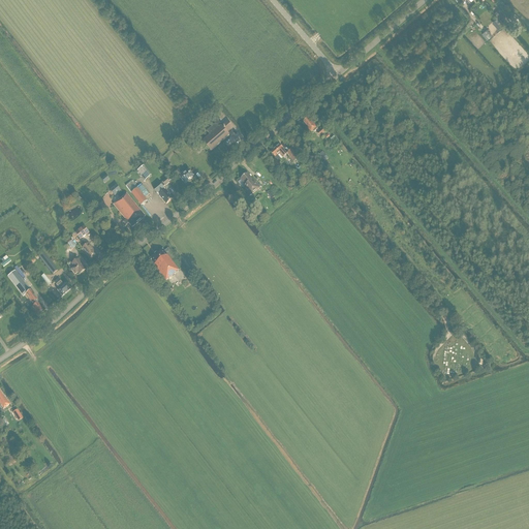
[(498,30),(502,25),(496,18),(491,23),(498,30)]
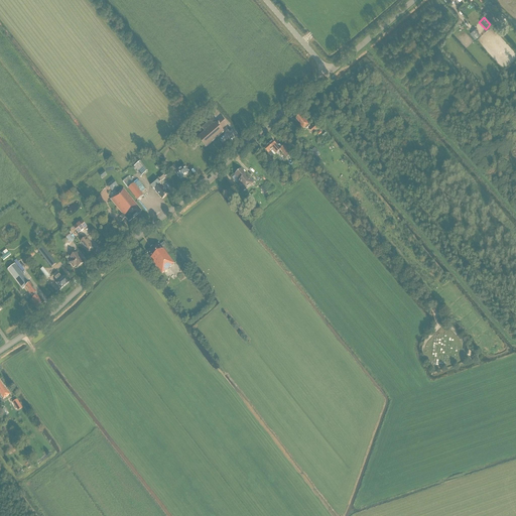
[(215,121),(209,113),(207,115),(213,123),(215,121)]
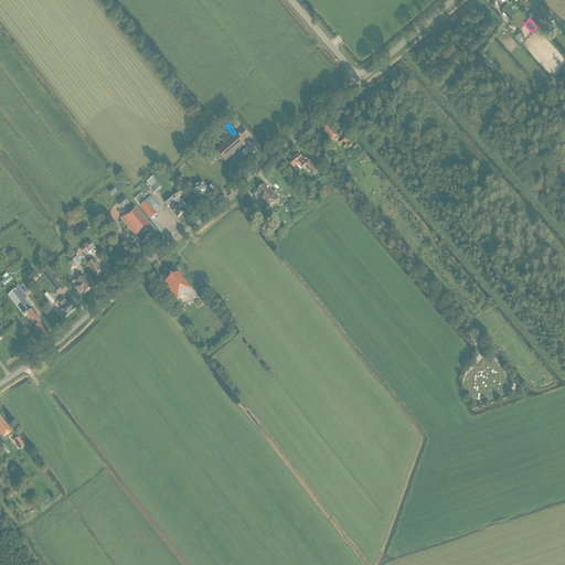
[(328,138),(332,141),(334,140),(336,141),(339,138),(338,137),(338,136),(333,130),(332,131),(328,127),(324,130),(329,137),(328,138)]
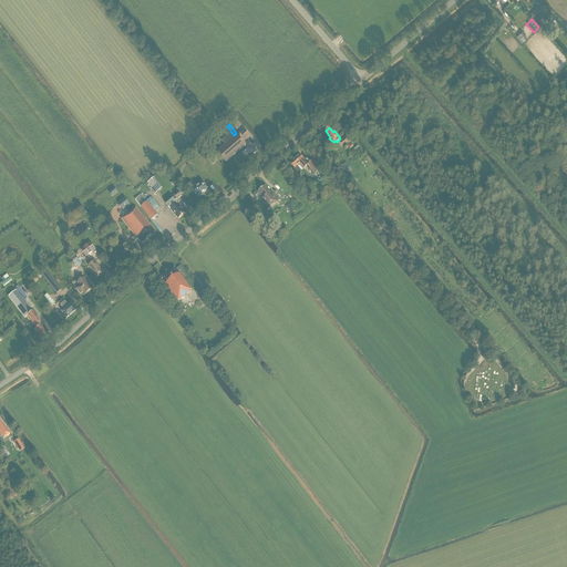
[(225,144),(216,152),(226,162),(246,145),(244,143),(250,137),(244,130),(237,135),(236,134),(235,136),(232,132),(222,141),(225,144)]
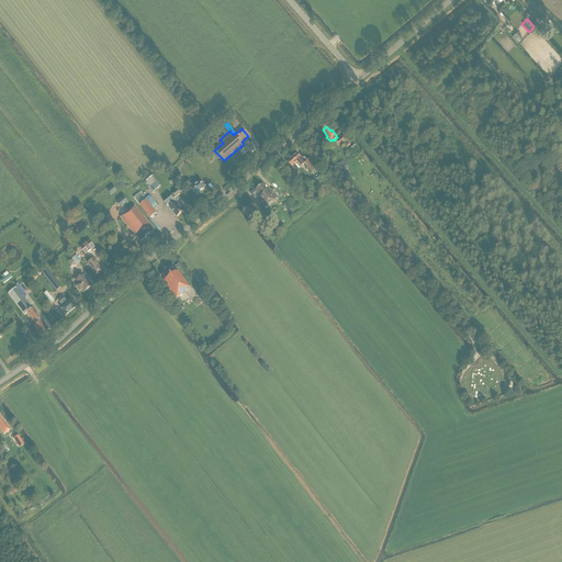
[(344,142),(346,139),(343,136),(337,142),(339,145),(340,145),(344,142)]
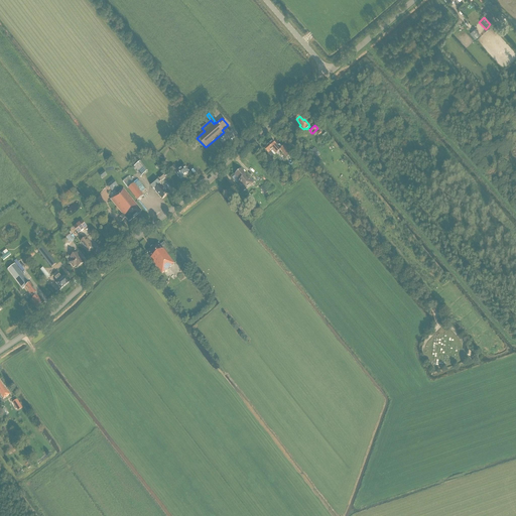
[(276,154),(279,151),(277,149),(278,148),(277,147),(277,146),(272,141),(268,145),(272,150),(276,154)]
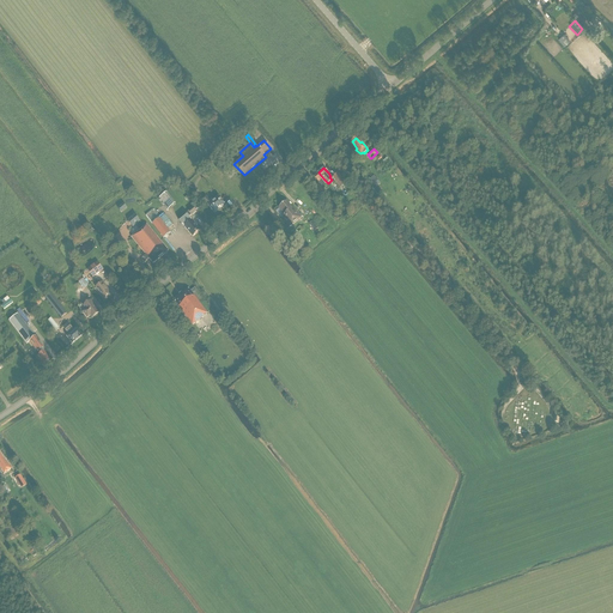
[(319,183),(323,188),(328,183),(323,178),(319,173),(313,176),(319,183)]
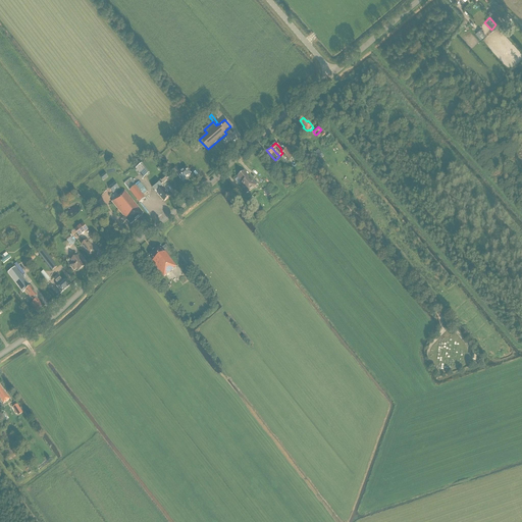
[(288,148),(283,152),(291,160),(295,157),(288,148)]
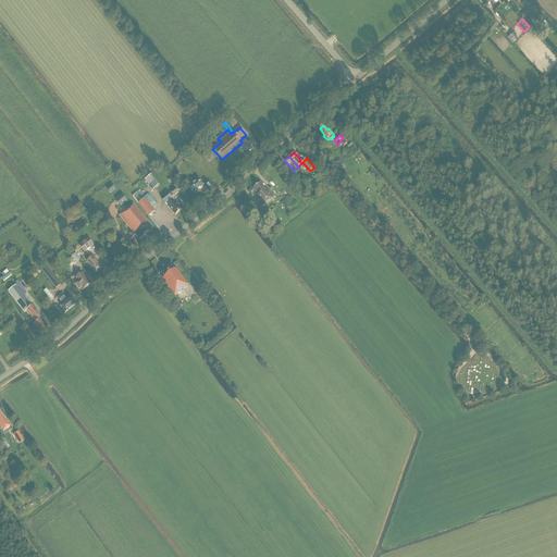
[(342,170),(345,168),(339,160),(335,164),(337,168),(338,166),(342,170)]
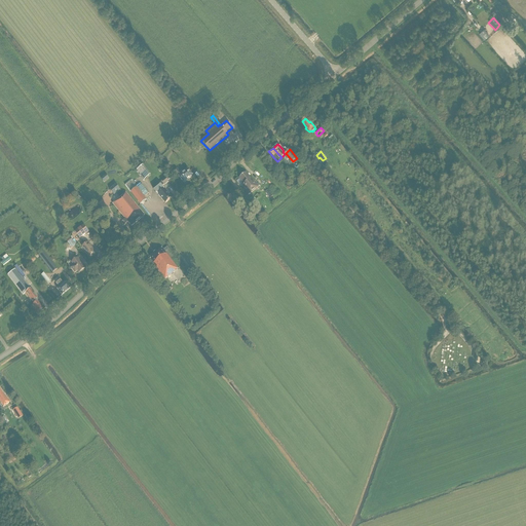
[(276,168),(279,166),(274,159),(271,162),(276,168)]
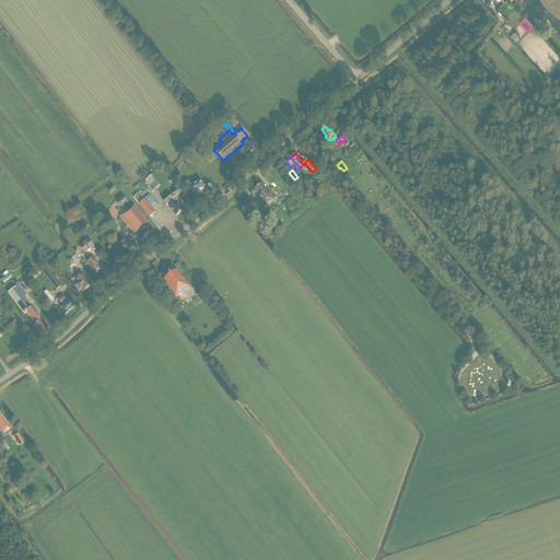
[(152,176),(146,182),(153,191),(160,186),(152,176)]
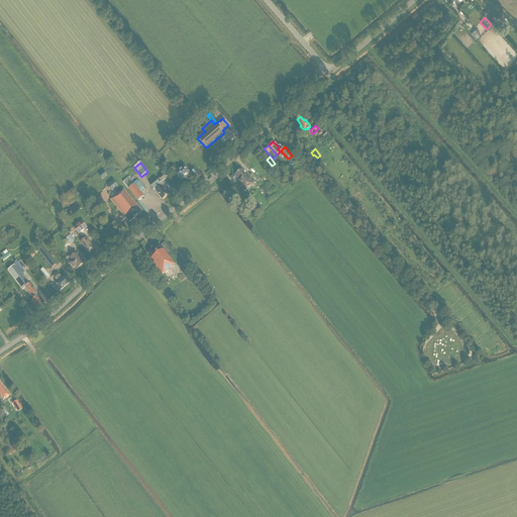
[(181,180),(190,173),(184,166),(180,169),(179,168),(177,170),(174,166),(171,168),(181,180)]
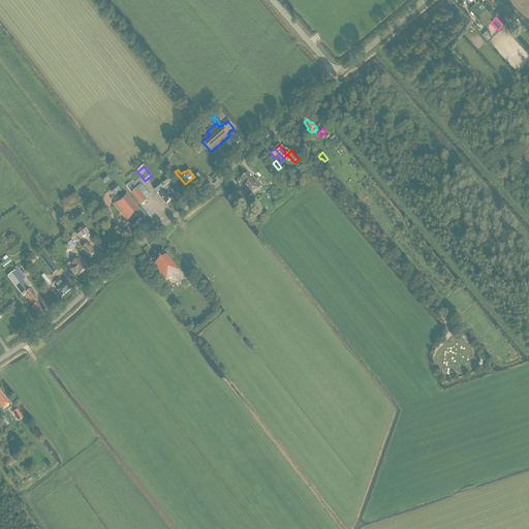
[(250,196),(260,188),(253,180),(252,180),(248,174),(241,180),(245,186),(243,188),(250,196)]
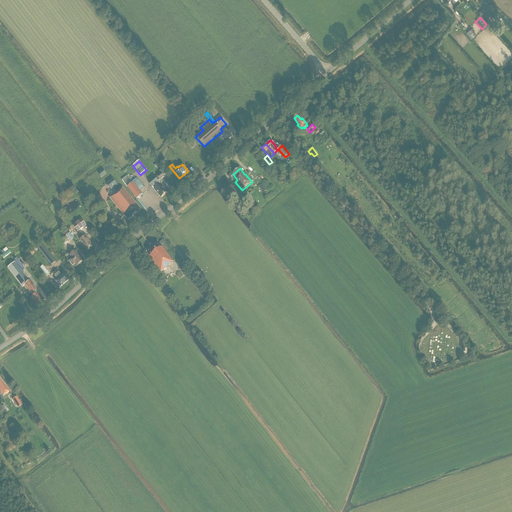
[(153,189),(160,198),(167,193),(163,187),(160,184),(158,182),(160,180),(164,177),(163,176),(161,173),(155,179),(156,179),(149,184),(153,189)]
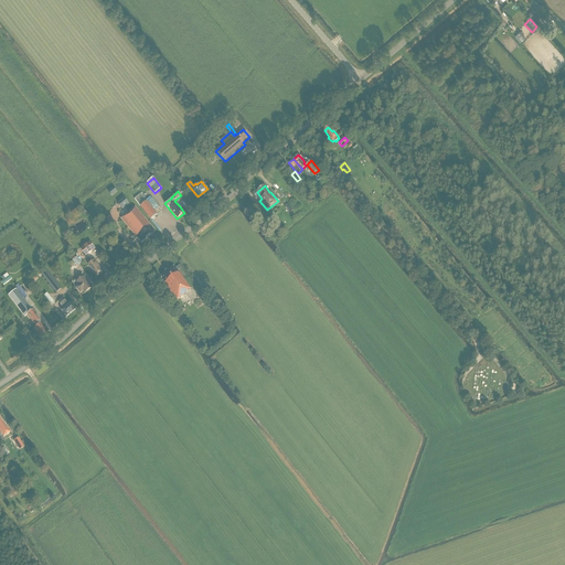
[(125,199),(118,203),(123,210),(129,204),(125,199)]
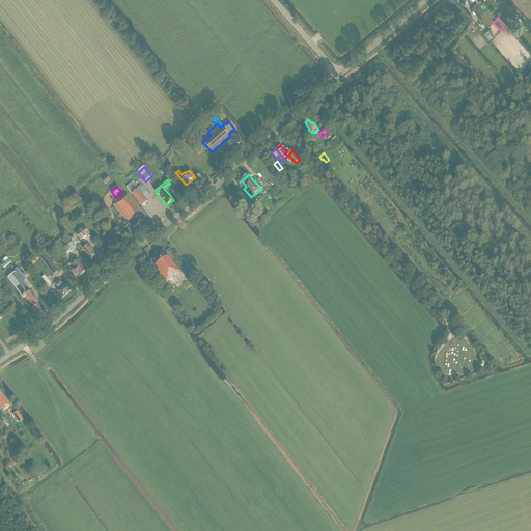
[(142,206),(147,201),(138,190),(132,194),(142,206)]
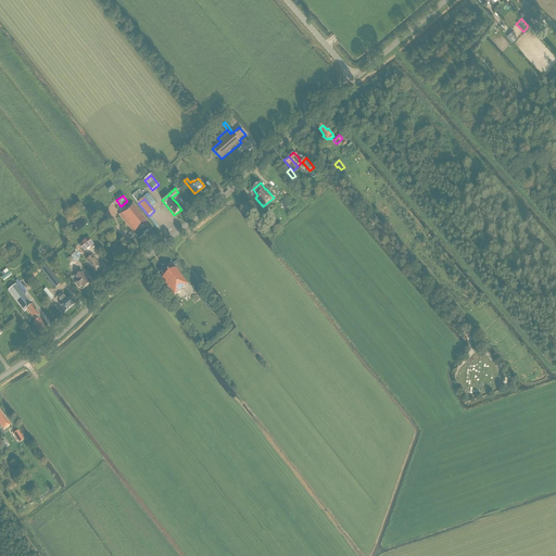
[(289,207),(283,201),(280,203),(286,211),(289,207)]
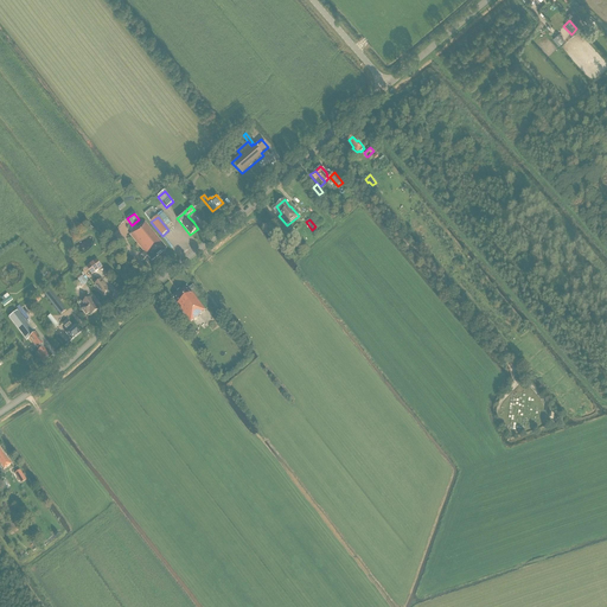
[(152,261),(167,249),(146,223),(131,235),(145,253),(141,255),(145,259),(147,256),(152,261)]
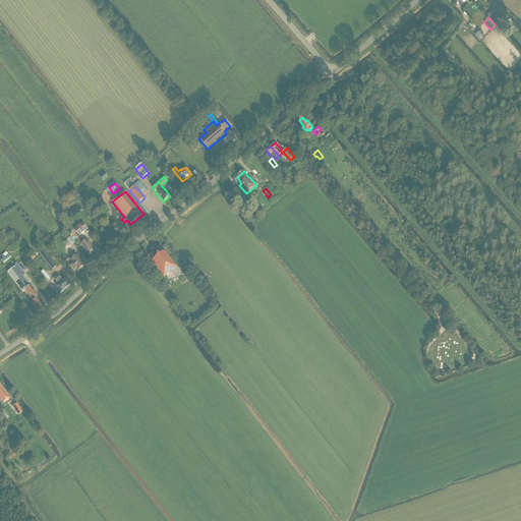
[(79,236),(88,230),(82,223),(74,230),(79,236)]
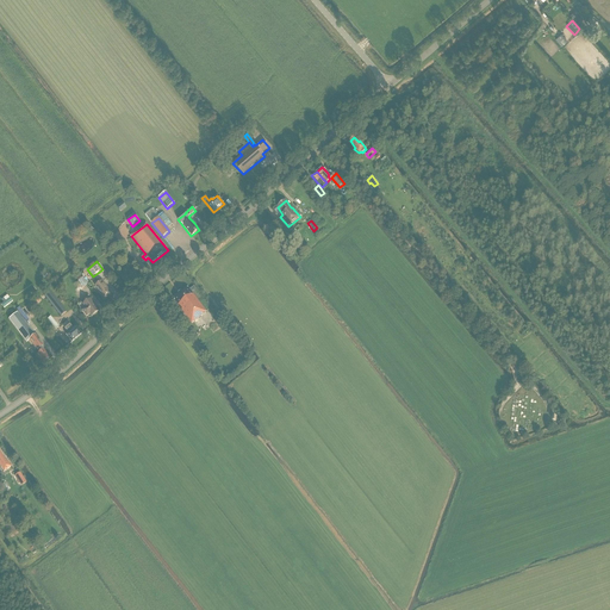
[(88,284),(83,278),(82,279),(81,278),(78,280),(79,281),(83,288),(88,284)]
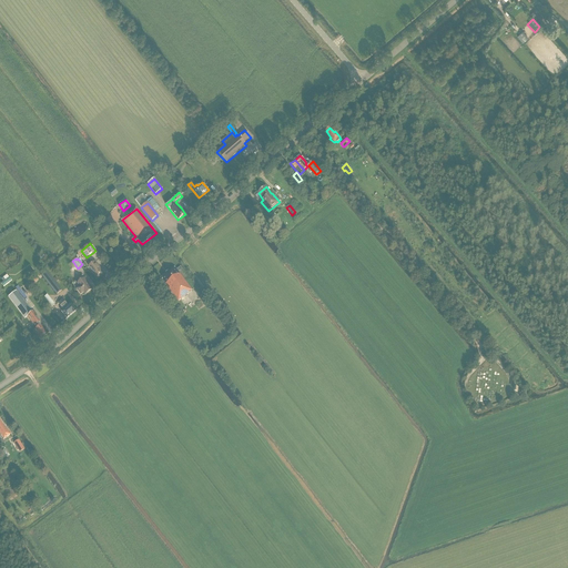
[(89,266),(97,276),(102,272),(99,269),(100,267),(95,262),(89,266)]
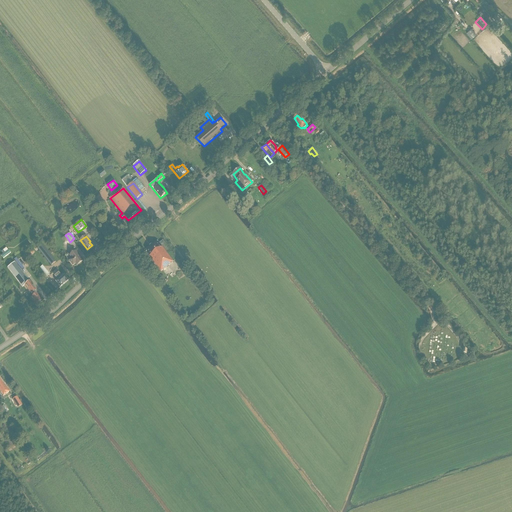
[(158,241),(146,250),(147,251),(146,252),(161,271),(170,264),(173,261),(161,245),(164,243),(163,240),(159,243),(158,241)]
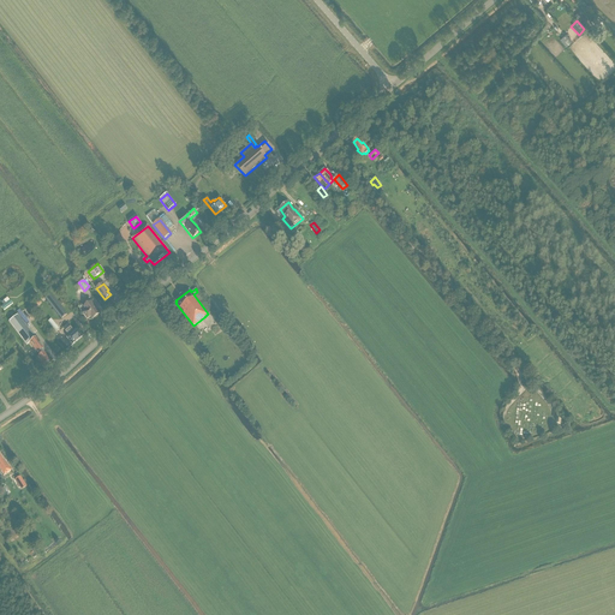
[(61,320),(66,315),(52,296),(46,300),(61,320)]
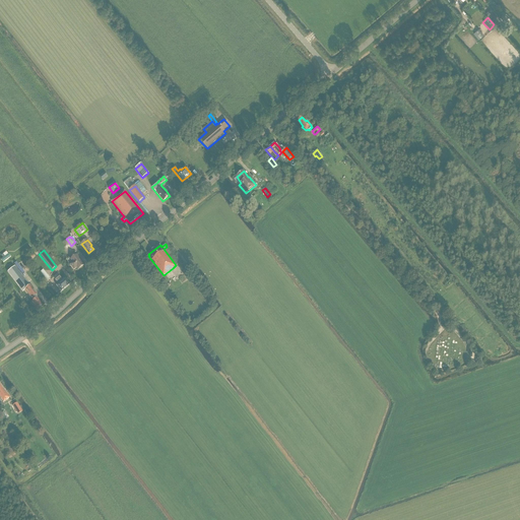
[(30,264),(34,262),(31,259),(35,257),(33,254),(26,259),(30,264)]
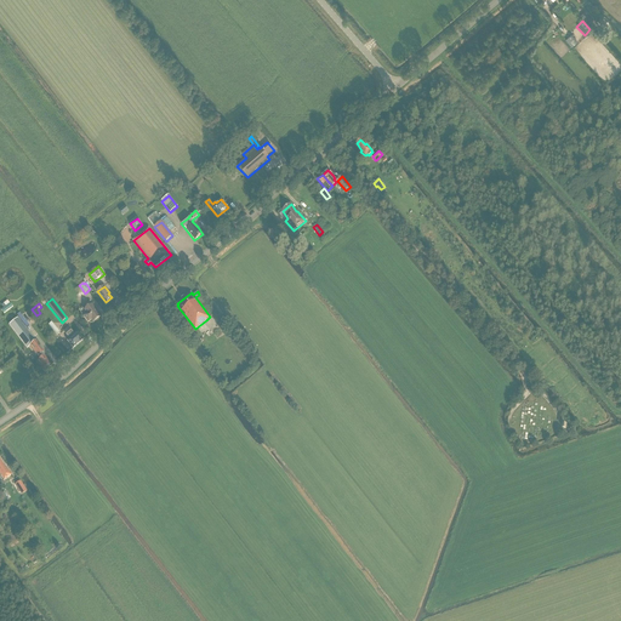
[(84,317),(89,323),(91,320),(93,323),(101,317),(92,306),(85,311),(87,314),(84,317)]
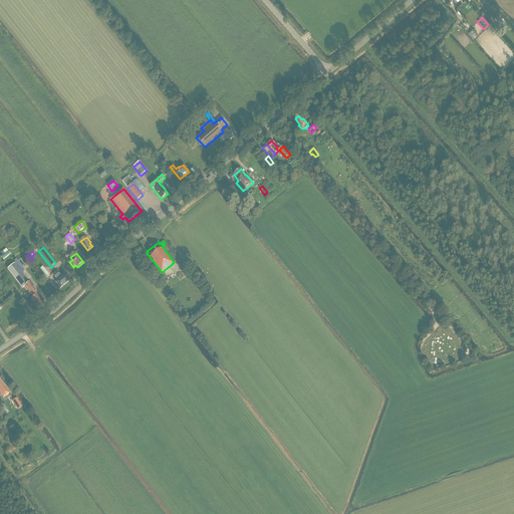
[(24,286),(29,283),(29,282),(15,263),(7,269),(22,288),(24,286)]
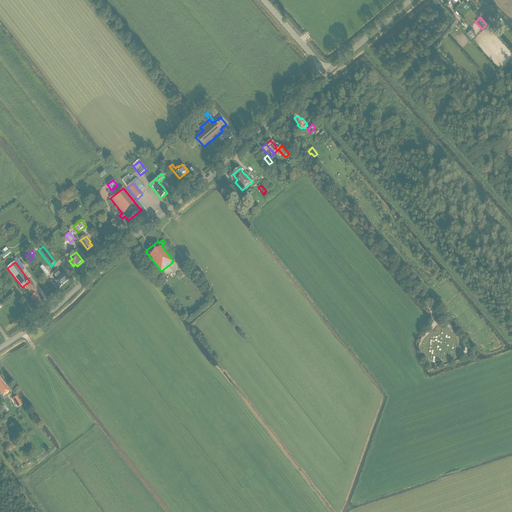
[(45,277),(49,274),(41,266),(38,269),(45,277)]
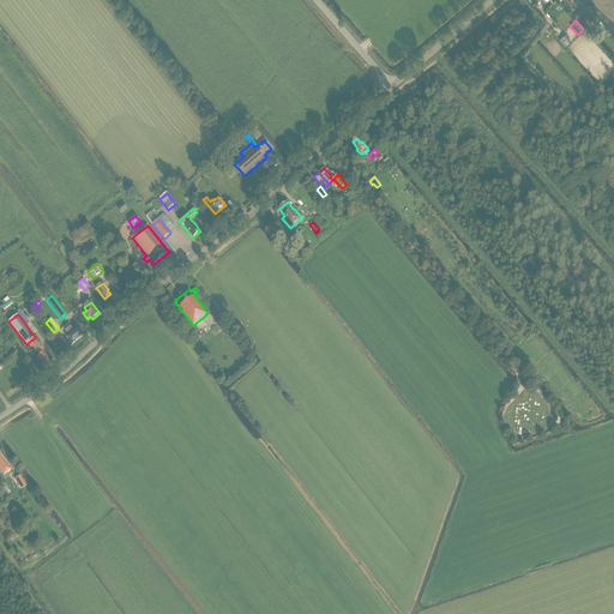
[(70,326),(65,331),(68,335),(66,337),(72,344),(82,336),(76,329),(73,331),(70,326)]
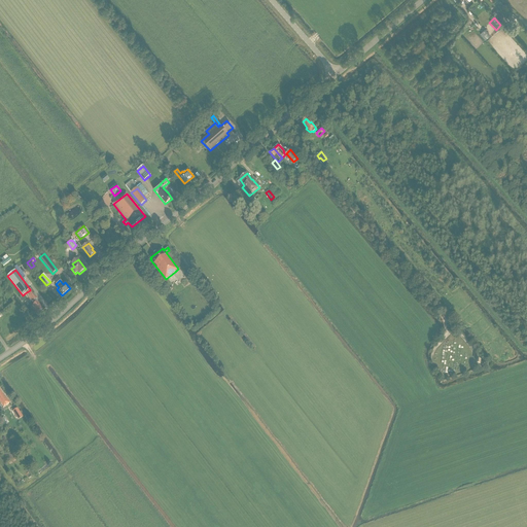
[(30,290),(25,293),(34,305),(31,307),(34,311),(34,310),(37,314),(42,310),(39,307),(40,306),(37,303),(35,301),(37,299),(30,290)]
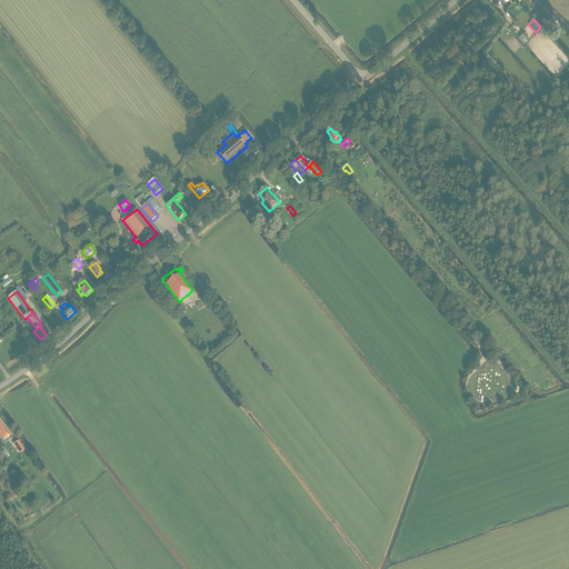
[(0,435),(3,440),(10,436),(7,431),(0,421),(0,435)]
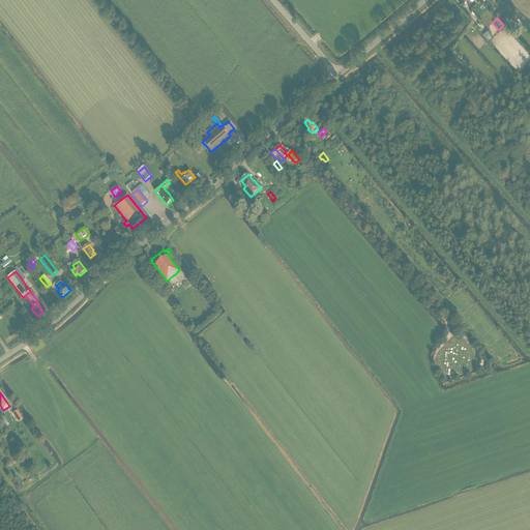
[(11,415),(15,421),(21,418),(17,412),(11,415)]
